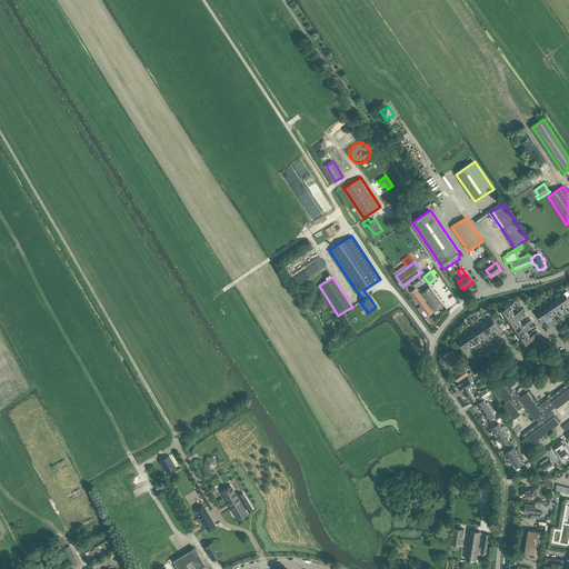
[(416,288),(411,292),(421,306),(418,308),(421,312),(425,310),(428,315),(432,311),(430,308),(431,307),(435,310),(442,305),(429,287),(421,292),(429,303),(427,305),(416,288)]
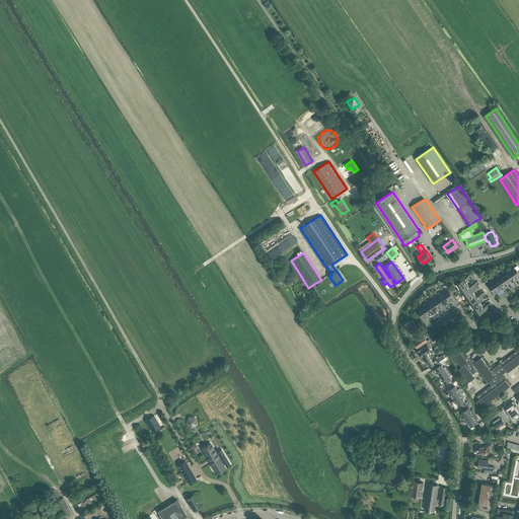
[(511,272),(506,276),(515,289),(518,288),(515,284),(513,281),(516,280),(511,272)]
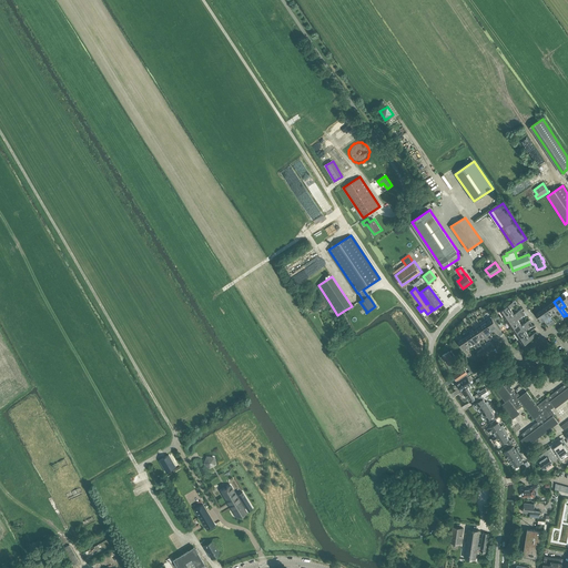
[(501,311),(505,316),(513,311),(510,307),(517,303),(516,300),(500,310),(501,311)]
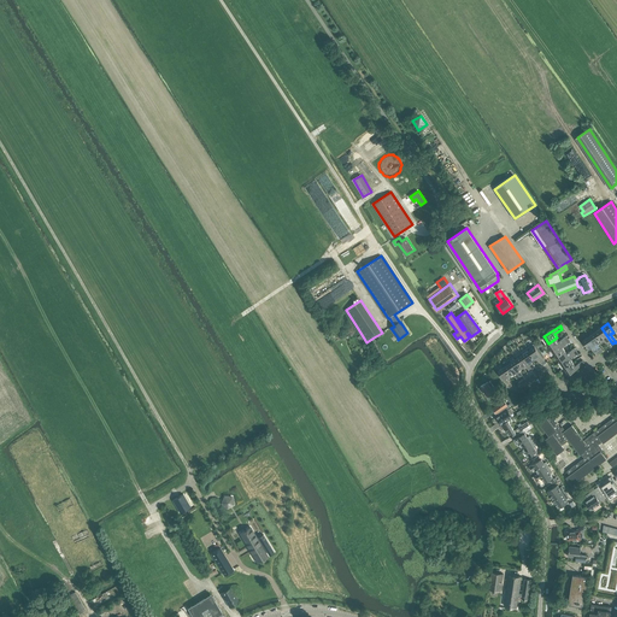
[(601,328),(595,331),(601,341),(604,339),(609,346),(612,344),(601,328)]
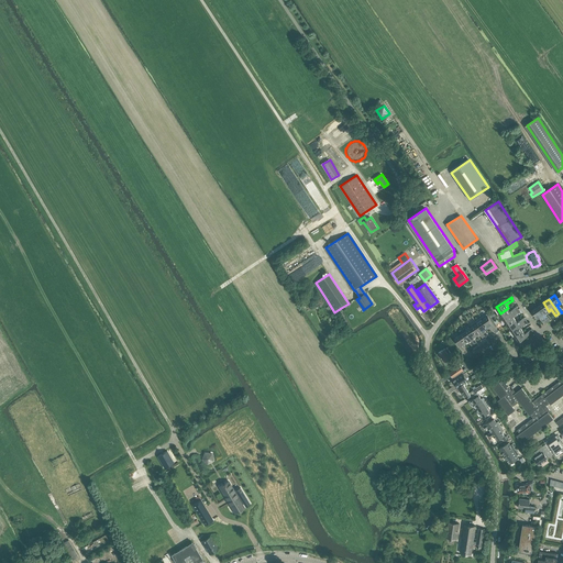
[(543,302),(537,306),(548,321),(550,320),(545,312),(549,311),(543,302)]
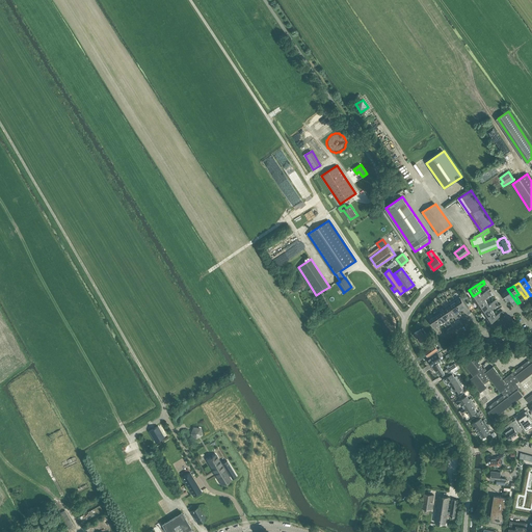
[(473,296),(476,301),(489,292),(489,291),(488,289),(481,293),(480,291),(473,296)]
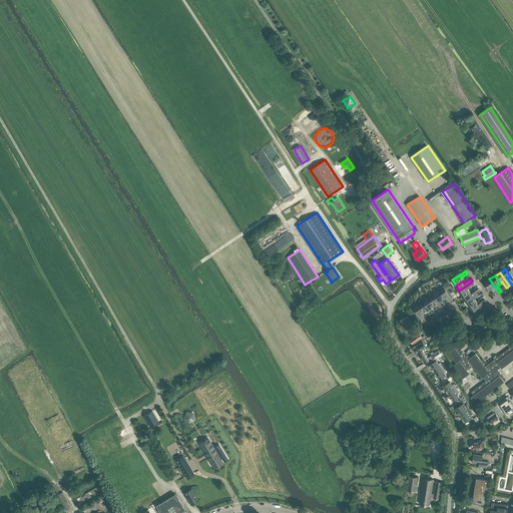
[(499,293),(489,279),(487,281),(484,283),(489,291),(492,289),(496,295),(499,293)]
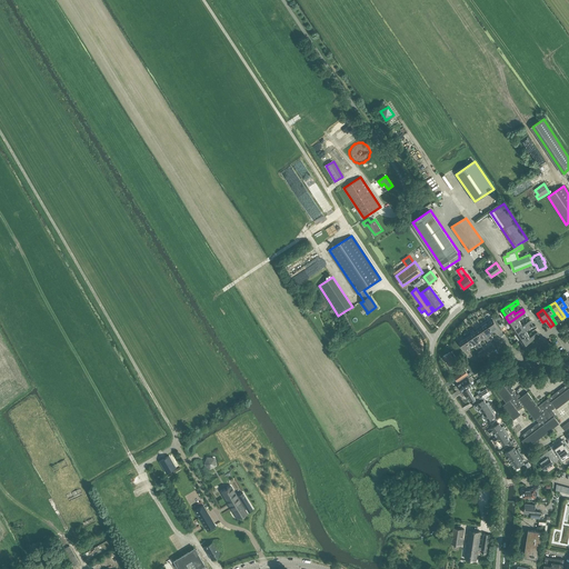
[(509,322),(512,328),(520,322),(519,319),(526,315),(523,312),(509,322)]
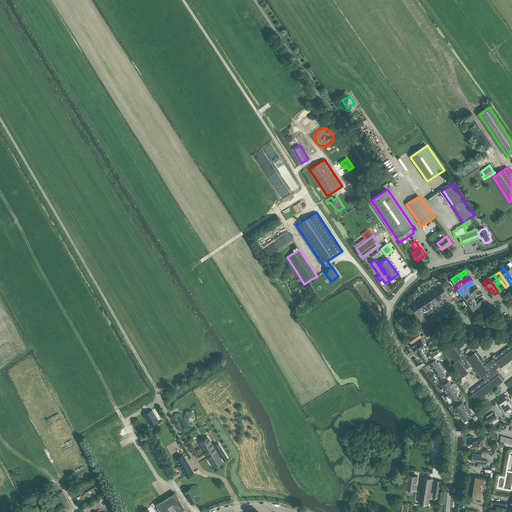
[(444,287),(439,290),(444,298),(446,296),(450,302),(453,300),(444,287)]
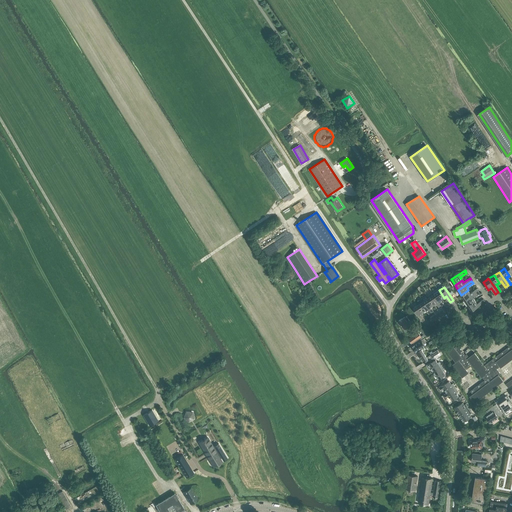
[(461,295),(465,300),(478,291),(477,288),(470,293),(468,290),(461,295)]
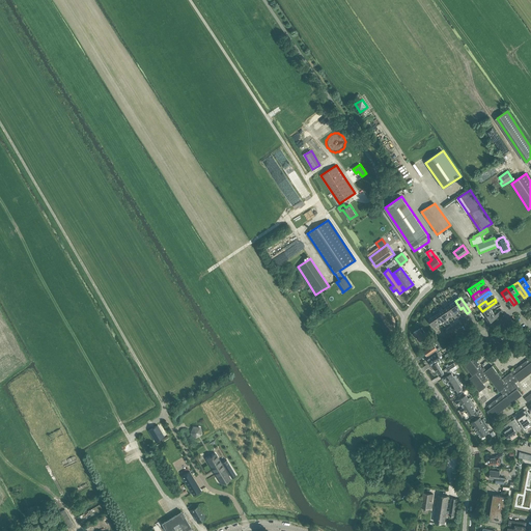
[(459,318),(462,317),(457,311),(459,309),(455,301),(454,301),(453,300),(449,303),(459,318)]
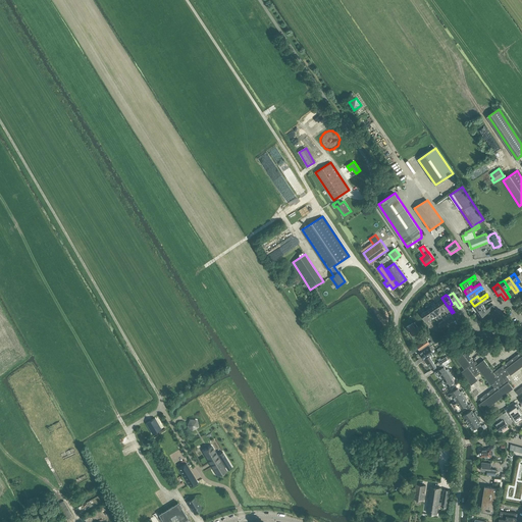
[(474,306),(477,311),(484,306),(482,303),(489,299),(487,297),(474,306)]
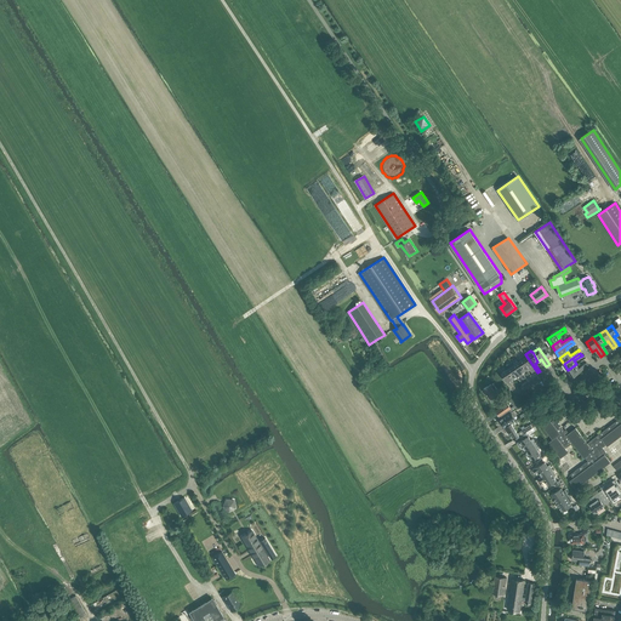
[(525,370),(529,368),(534,375),(537,372),(525,354),(518,359),(519,360),(525,370)]
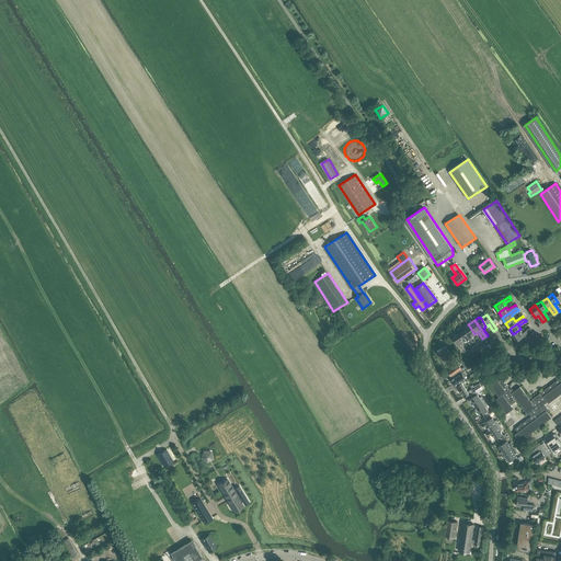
[(469,325),(464,330),(474,344),(477,343),(472,336),(474,334),(469,325)]
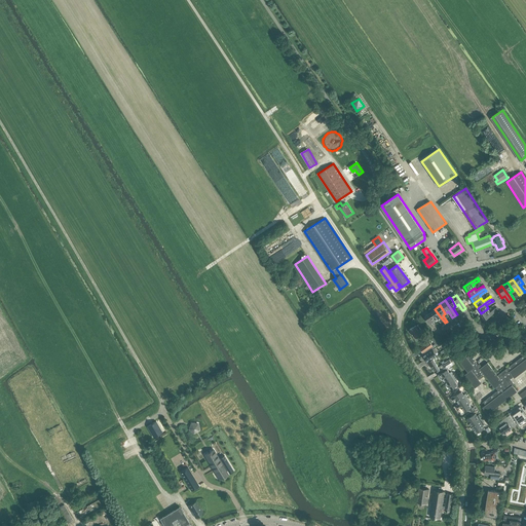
[(488,308),(481,313),(485,318),(498,309),(497,306),(490,311),(488,308)]
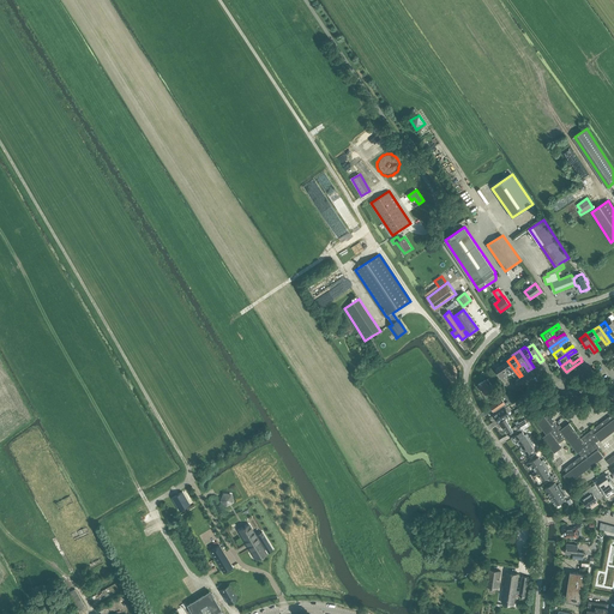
[(507,361),(501,365),(507,373),(511,372),(516,379),(519,377),(507,361)]
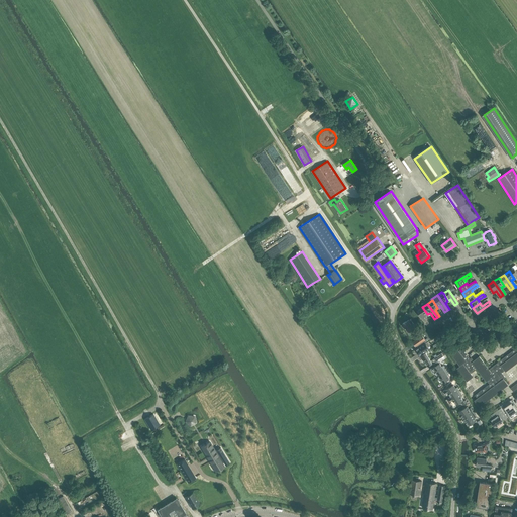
[(427,314),(422,307),(417,311),(426,324),(429,323),(425,316),(427,314)]
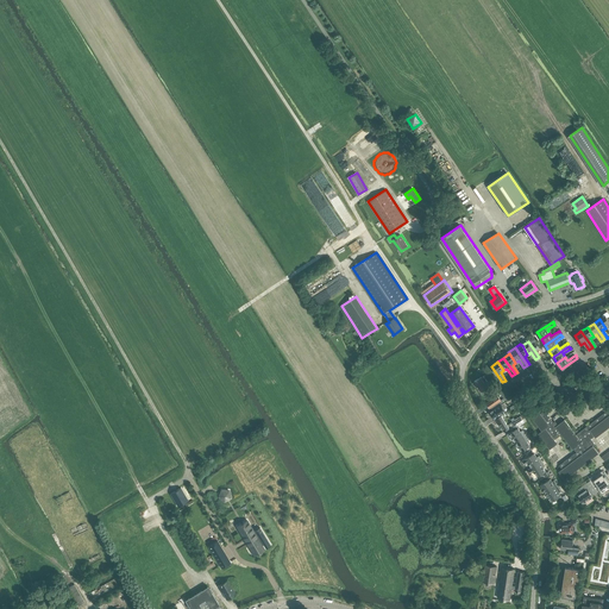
[(475,381),(483,394),(487,391),(489,390),(485,384),(488,382),(484,376),(482,377),(481,377),(475,381)]
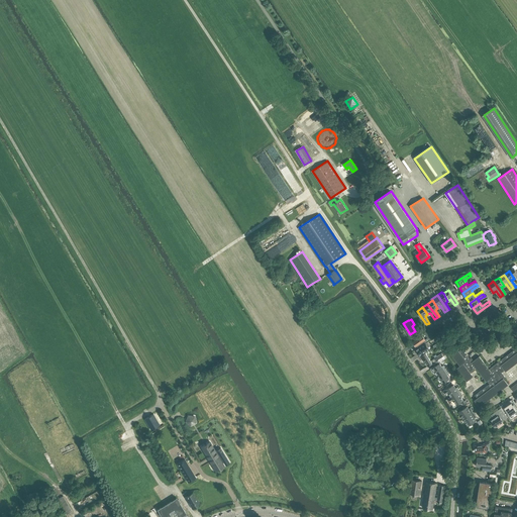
[(424,333),(427,337),(429,340),(432,337),(428,331),(426,328),(425,329),(427,332),(424,333)]
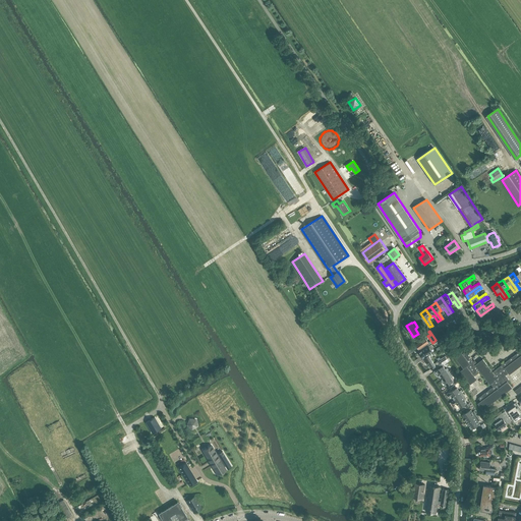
[(419,349),(420,351),(427,346),(430,344),(432,343),(430,340),(428,342),(425,338),(415,345),(419,349)]
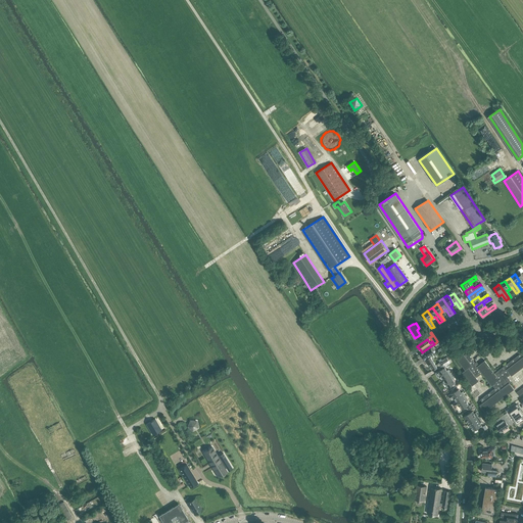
[(424,358),(425,360),(431,357),(430,355),(436,350),(432,345),(429,347),(422,352),(421,353),(421,354),(423,358),(424,358)]
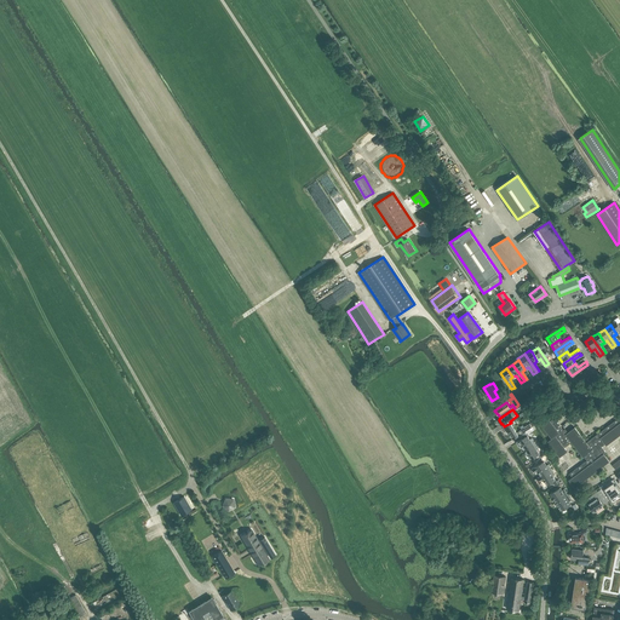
[(547,441),(560,457),(568,451),(564,447),(572,442),(586,460),(569,474),(573,477),(569,480),(574,487),(609,461),(604,454),(606,452),(602,447),(606,443),(606,446),(607,445),(619,434),(619,415),(586,442),(574,426),(568,431),(566,434),(555,418),(551,420),(547,417),(540,423),(551,438),(547,441)]
